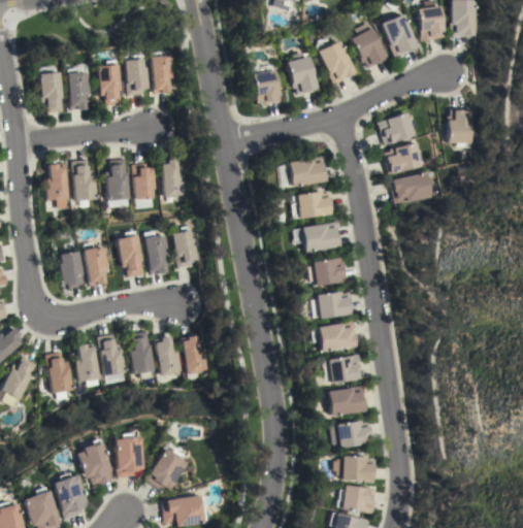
[(288,10),(290,1),(294,3),(295,0),(271,0),(270,6),(288,10)]
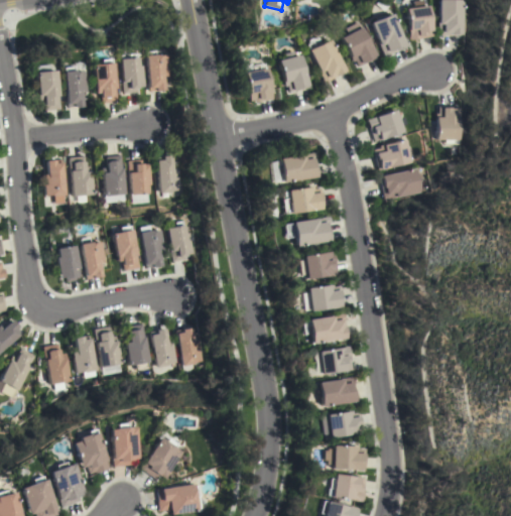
[(466,0),(466,35),(448,35),(448,36),(441,36),(441,0),(466,0)]
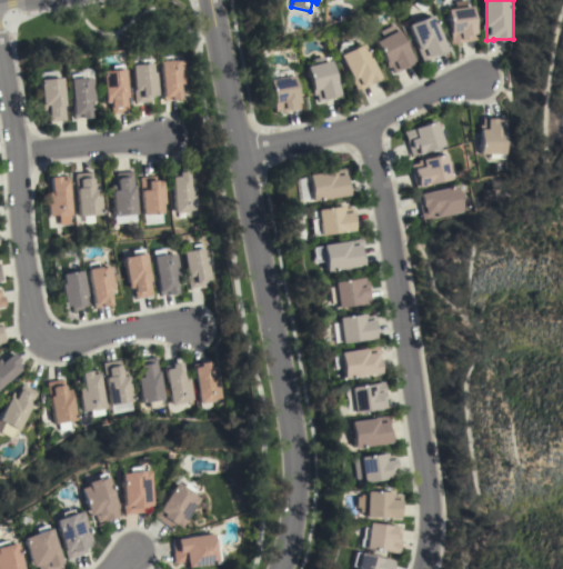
[(476,6),(481,40),(468,42),(455,45),(451,10),(476,6)]
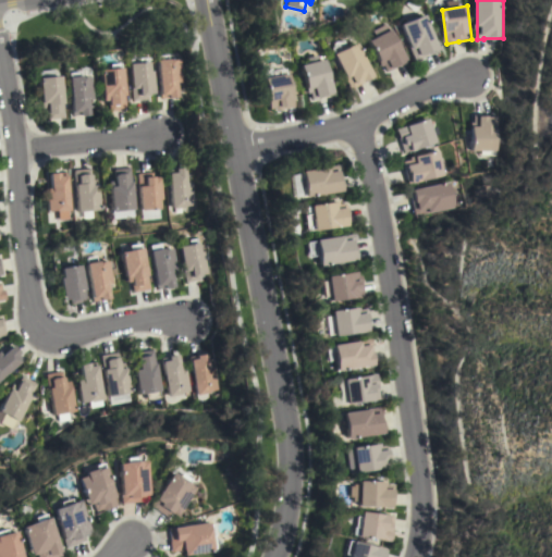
[(442,51),(425,58),(425,60),(418,62),(404,24),(428,14),(442,51)]
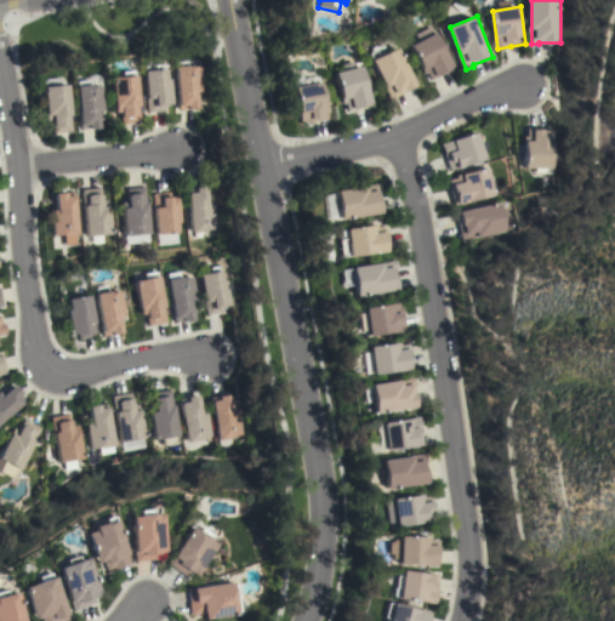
[(439,33),(456,68),(434,80),(431,73),(427,74),(414,45),(439,33)]
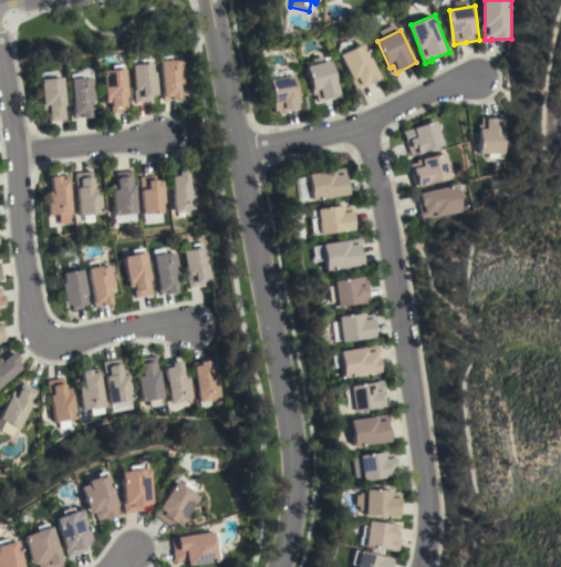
[(383,79),(365,88),(366,89),(360,91),(353,78),(354,78),(341,50),(347,47),(349,49),(347,49),(349,51),(365,43),(383,79)]
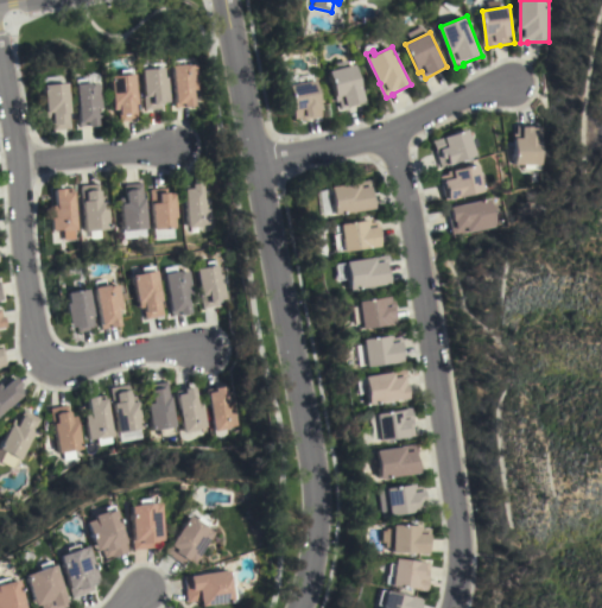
[(149,111),(147,97),(144,69),(156,68),(156,63),(165,62),(166,77),(170,77),(172,101),(165,102),(166,108),(149,111)]
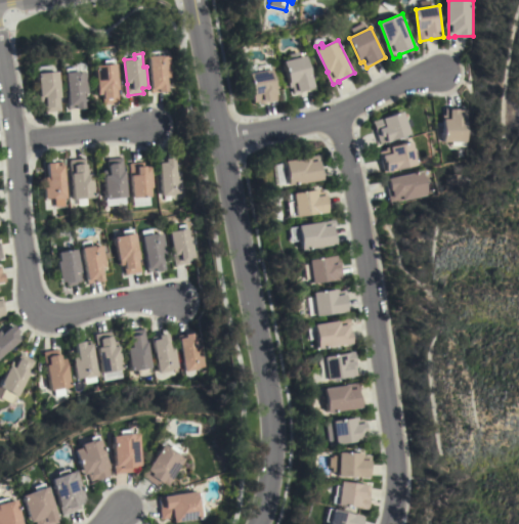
[(173,77),(168,78),(169,91),(154,92),(150,56),(162,55),(162,56),(171,55),(173,77)]
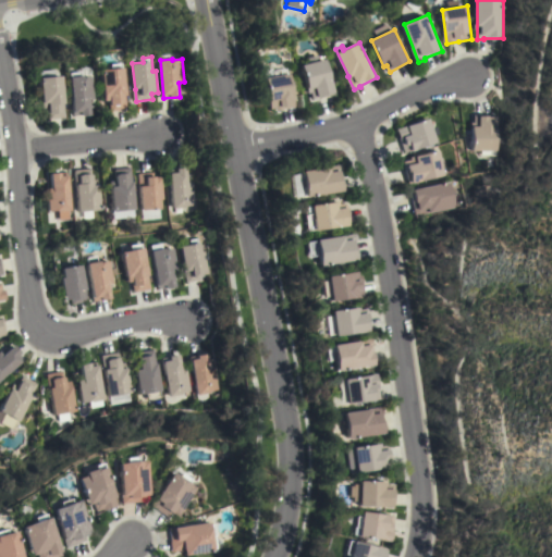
[(329,59),(338,94),(323,98),(315,100),(314,93),(310,94),(304,65),(329,59)]
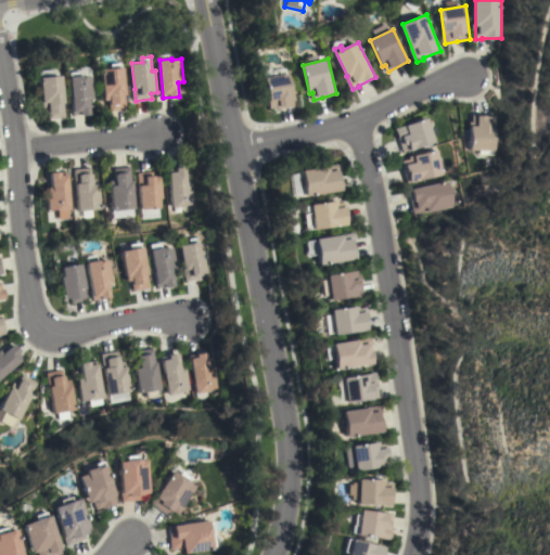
[(129,108),(113,111),(112,104),(111,100),(106,100),(103,69),(113,68),(113,64),(124,63),(129,108)]
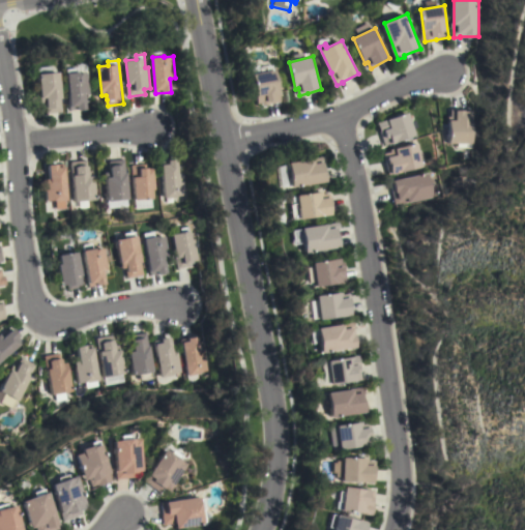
[(91,94),(86,95),(88,109),(71,111),(67,74),(68,74),(68,69),(79,68),(80,74),(89,72),(91,94)]
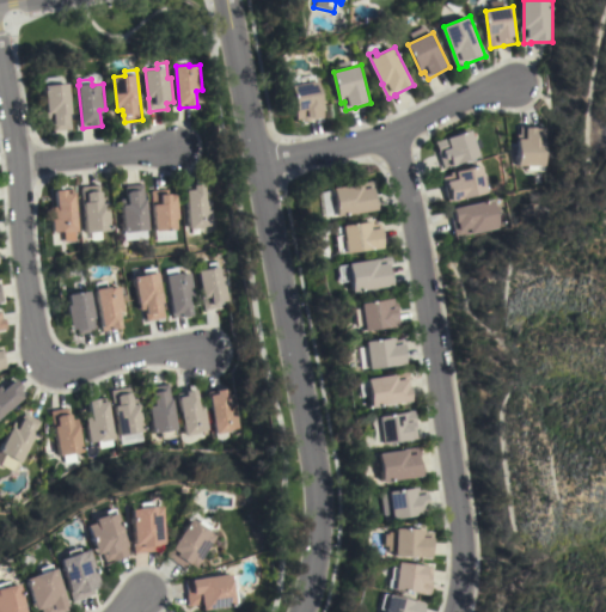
[(313,120),(313,121),(305,122),(305,120),(300,120),(294,86),(320,80),(328,117),(313,120)]
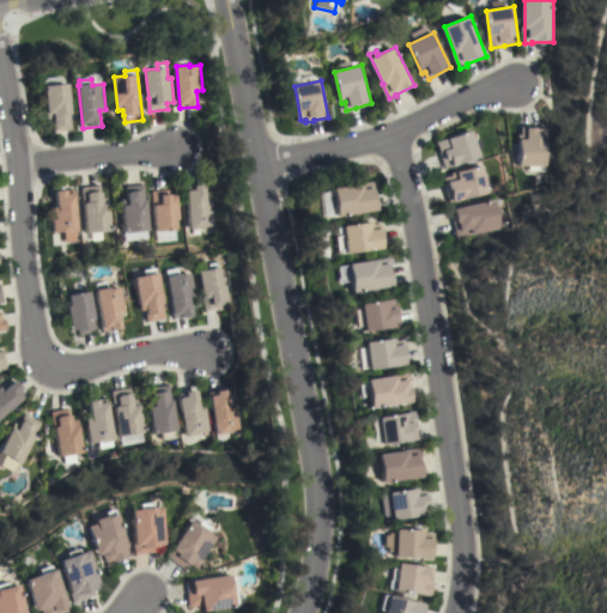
[(56,132),(55,119),(49,120),(46,85),(70,83),(72,110),(73,110),(74,129),(56,132)]
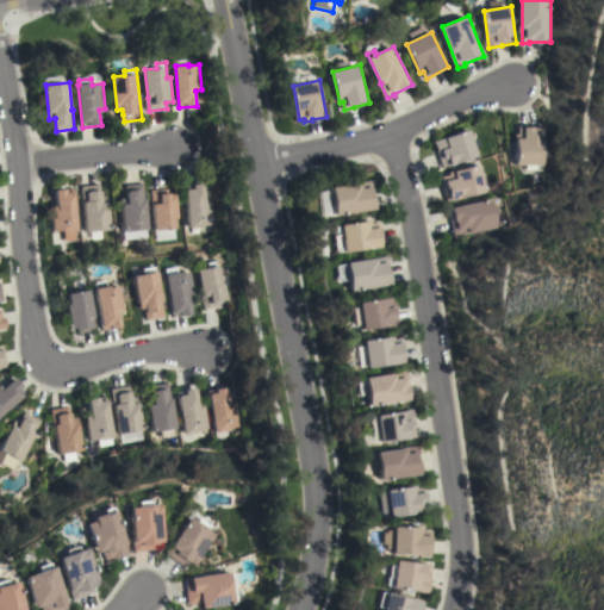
[(518,135),(520,135),(520,126),(522,126),(522,125),(546,125),(547,166),(546,166),(546,170),(530,170),(529,166),(518,166),(518,135)]
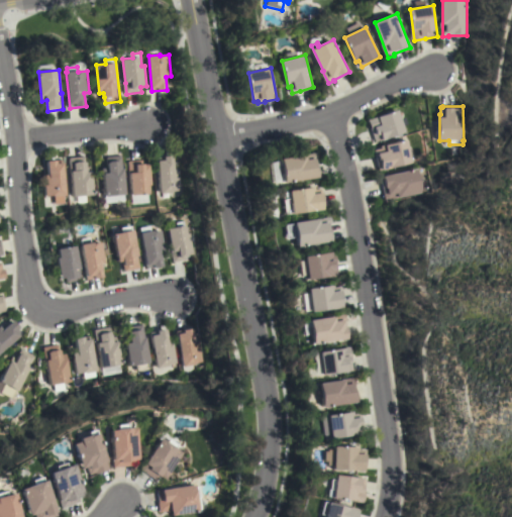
[(371,119),(400,109),(404,119),(409,117),(412,124),(406,126),(408,132),(379,142),(371,119)]
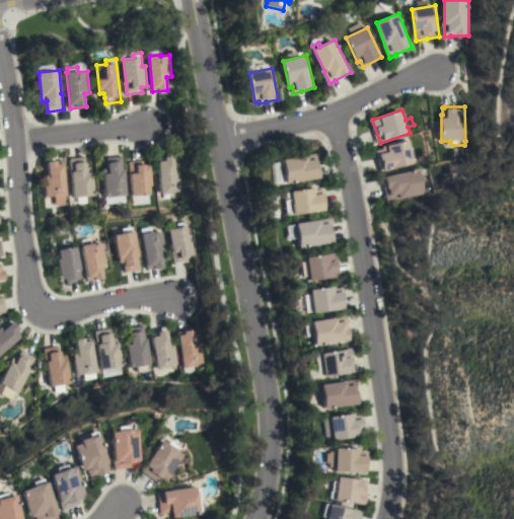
[(417,164),(383,171),(379,152),(386,151),(385,146),(412,141),(417,164)]
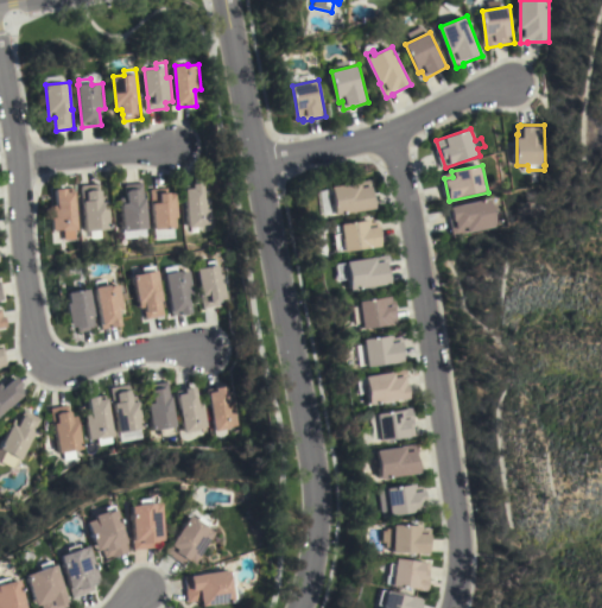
[(331,187),(374,179),(375,187),(379,208),(336,215),(331,187)]
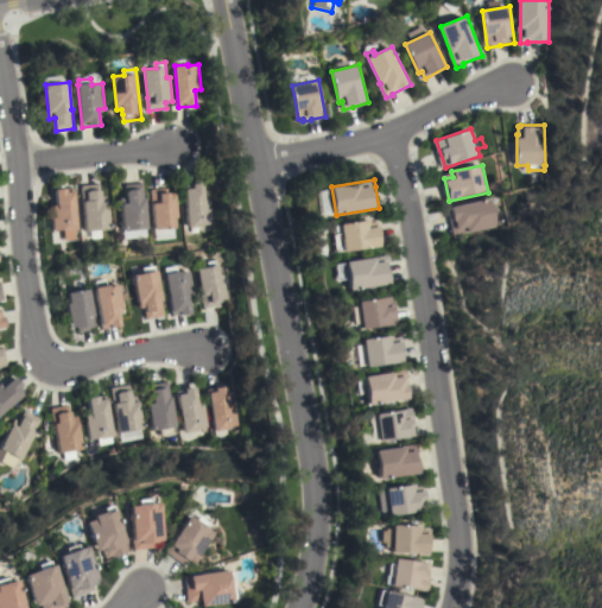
[(146,183),(151,228),(127,230),(125,203),(131,203),(128,185),(146,183)]
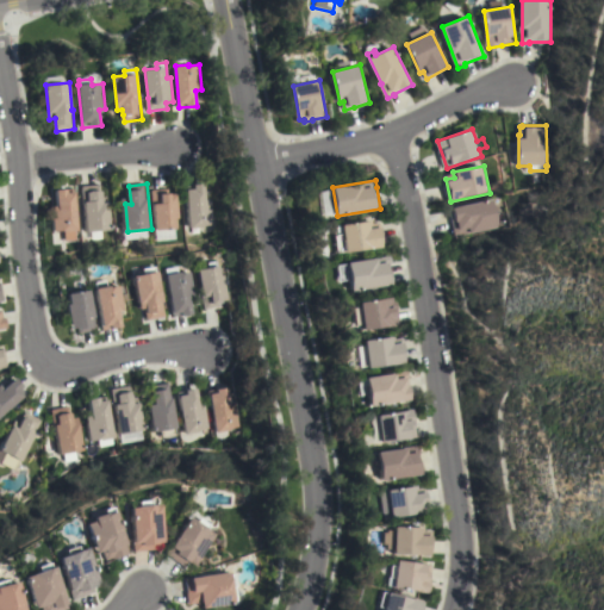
[(188,190),(197,188),(195,185),(206,184),(209,200),(215,199),(217,224),(206,225),(207,228),(192,229),(188,190)]
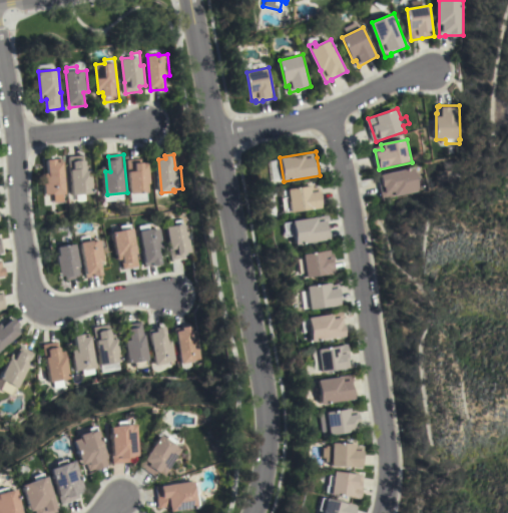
[(71,156),(86,155),(88,166),(92,165),(95,192),(75,194),(71,156)]
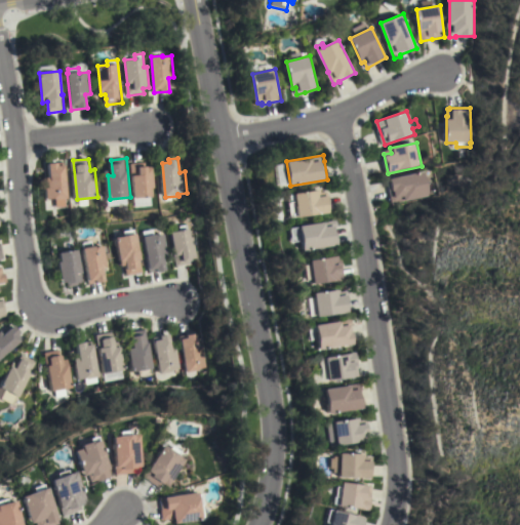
[(47,177),(51,177),(50,164),(66,162),(70,198),(68,198),(69,206),(60,207),(58,200),(57,200),(57,199),(49,199),(47,177)]
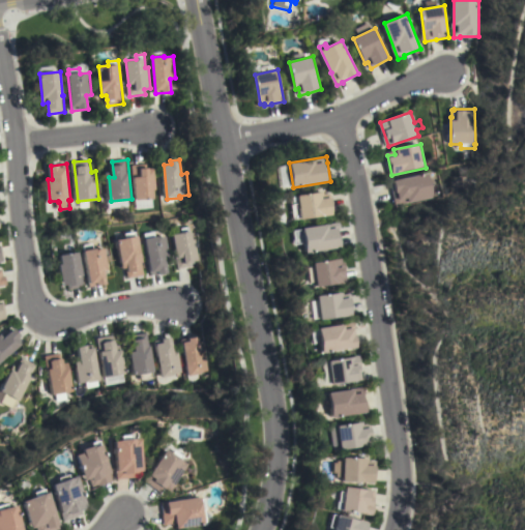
[(135,166),(149,164),(149,169),(155,168),(157,189),(155,189),(156,199),(138,200),(135,166)]
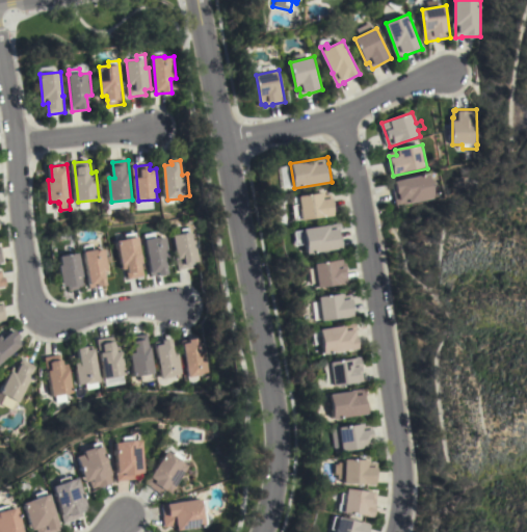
[(430,174),(432,184),(436,183),(437,190),(435,191),(436,197),(412,204),(399,207),(397,200),(398,200),(394,182),(430,174)]
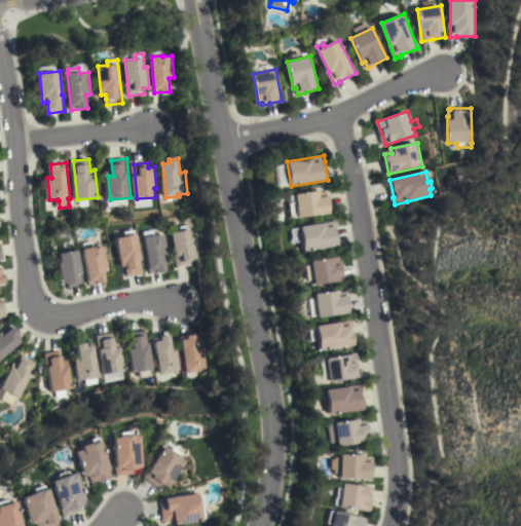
[(333,213),(326,214),(326,213),(293,218),(290,202),(297,201),(295,194),(322,189),(323,193),(330,192),(333,213)]
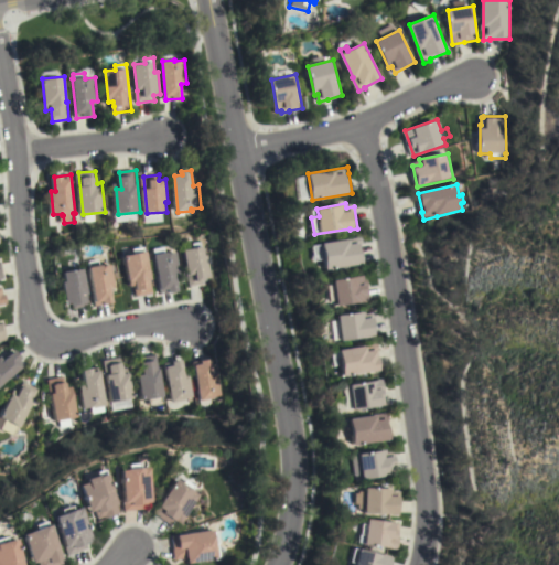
[(364,244),(363,244),(365,264),(326,269),(324,259),(315,260),(313,246),(322,244),(322,243),(363,237),(364,244)]
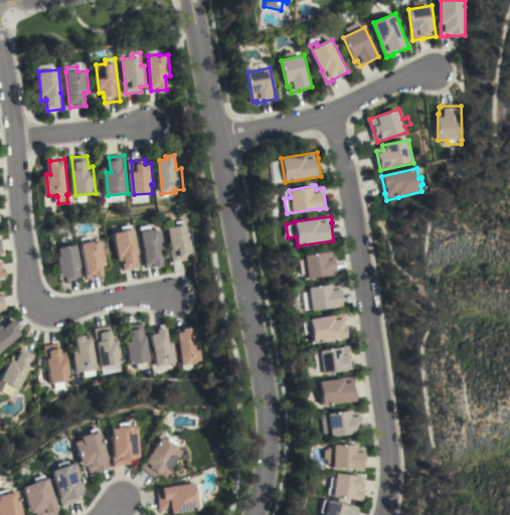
[(194,252),(189,253),(190,259),(175,262),(169,227),(178,225),(178,221),(185,220),(186,224),(188,232),(191,232),(194,252)]
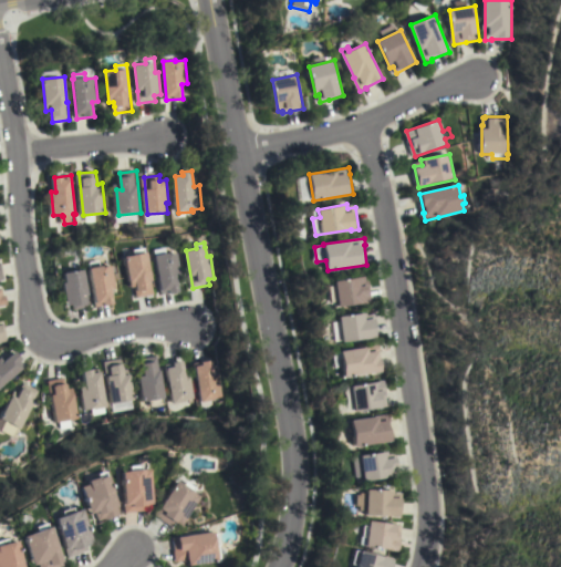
[(138,298),(137,287),(132,287),(126,257),(136,255),(135,250),(146,248),(152,278),(153,278),(156,295),(138,298)]
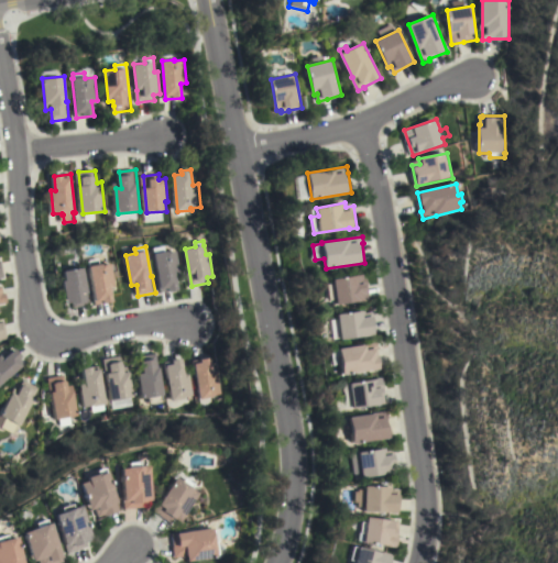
[(182,274),(176,275),(179,289),(163,293),(155,254),(168,251),(168,253),(177,251),(182,274)]
